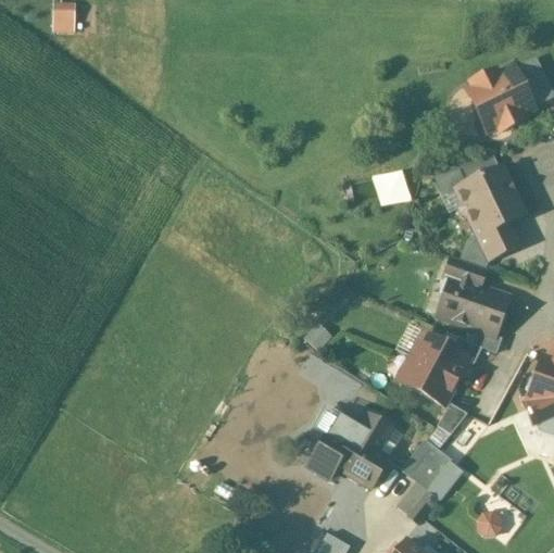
[(52,0),(52,29),(75,30),(75,0),(52,0)]
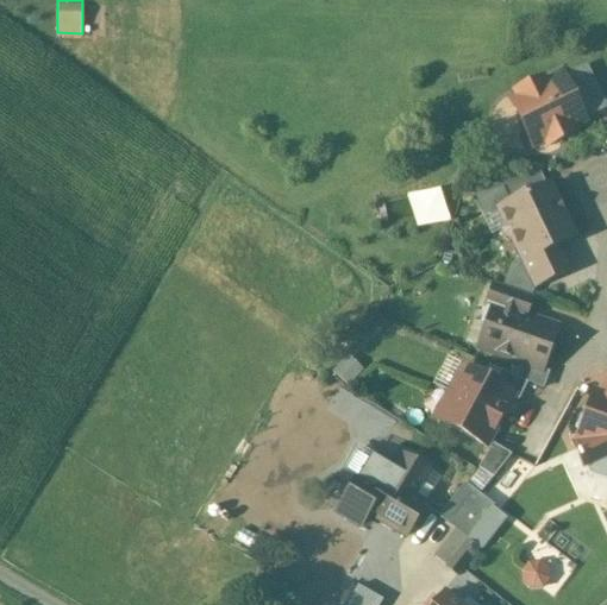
[(564,75),(544,84),(542,77),(519,89),(523,95),(512,100),(534,145),(549,137),(551,143),(574,132),(571,126),(586,119),(564,75)]
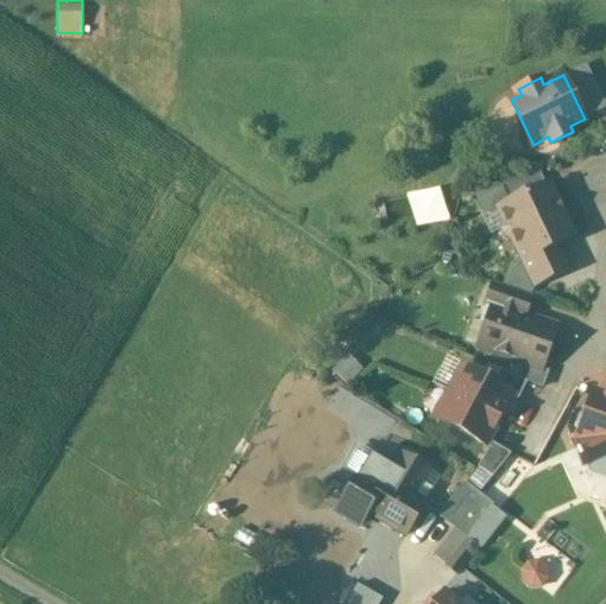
[(550,183),(500,207),(506,218),(503,221),(502,227),(505,235),(511,237),(515,236),(519,247),(519,248),(524,259),(559,243),(575,235),(550,183)]
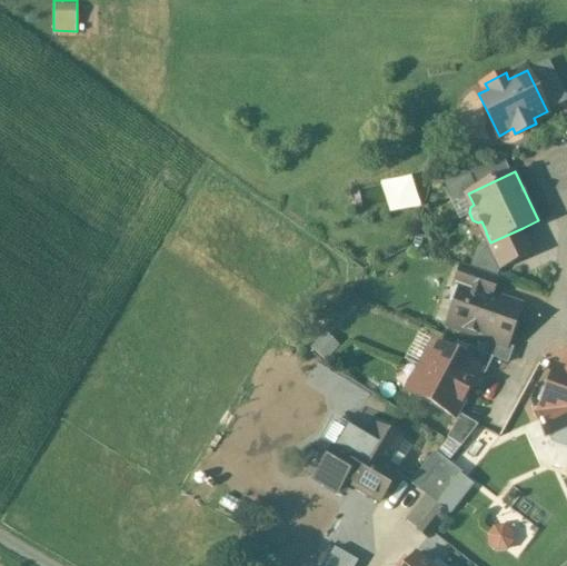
[(523,228),(490,242),(499,262),(506,265),(534,251),(523,228)]
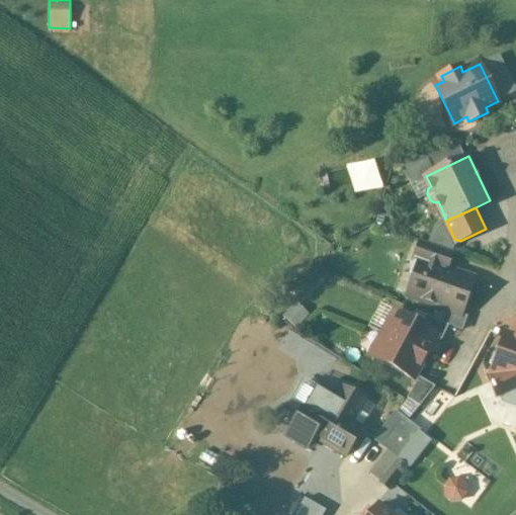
[(453,251),(421,240),(416,255),(448,266),(453,251)]
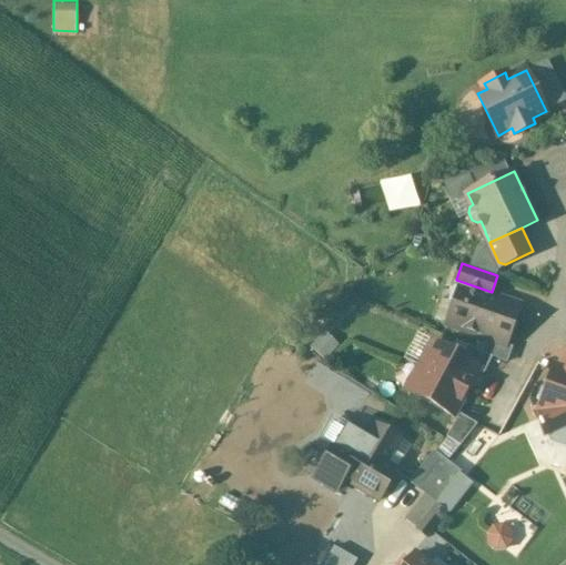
[(492,292),(456,280),(454,284),(455,284),(450,299),(455,301),(447,322),(507,343),(521,303),(492,292)]
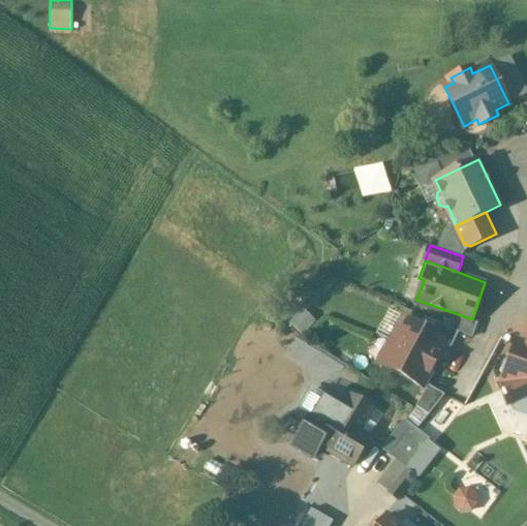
[(290,319),(304,331),(316,316),(304,305),(290,319)]
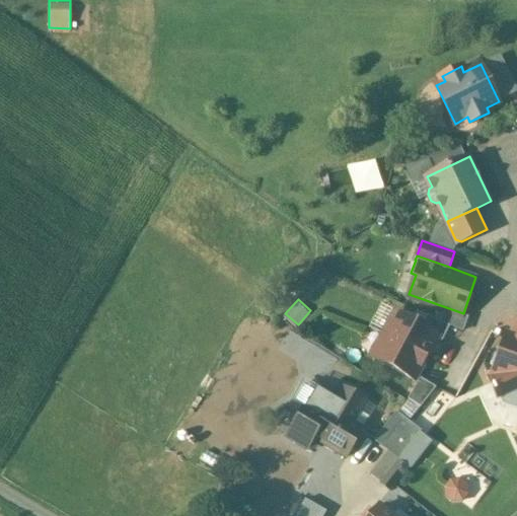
[(371,322),(380,326),(391,303),(382,299),(371,322)]
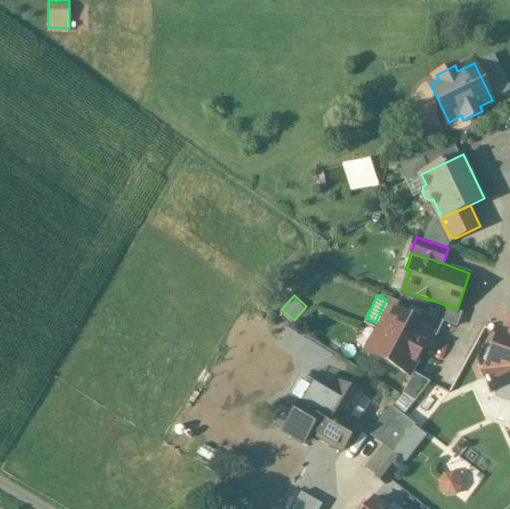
[(416,320),(392,307),(380,329),(421,351),(431,331),(433,329),(416,320)]
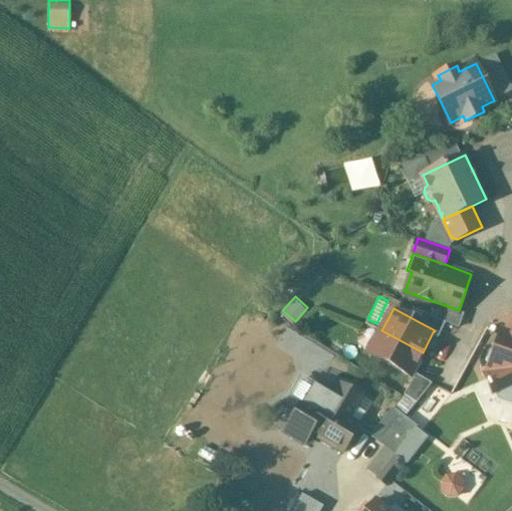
[(447,321),(425,311),(423,312),(418,321),(435,330),(433,332),(439,336),(447,321)]
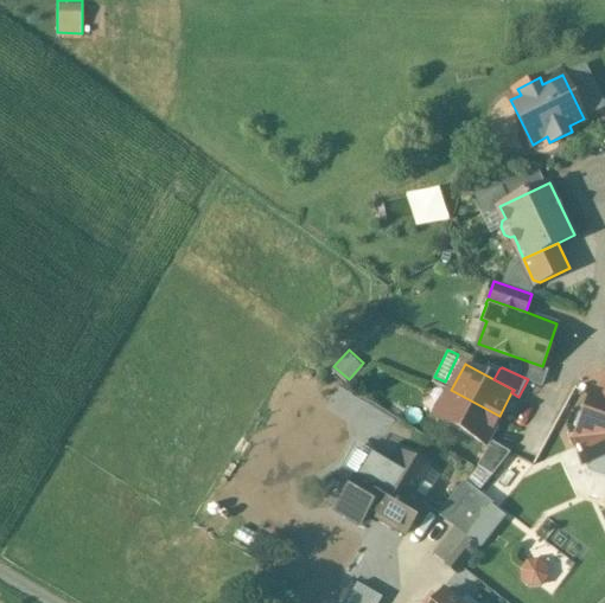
[(500,416),(451,390),(438,416),(485,442),(500,416)]
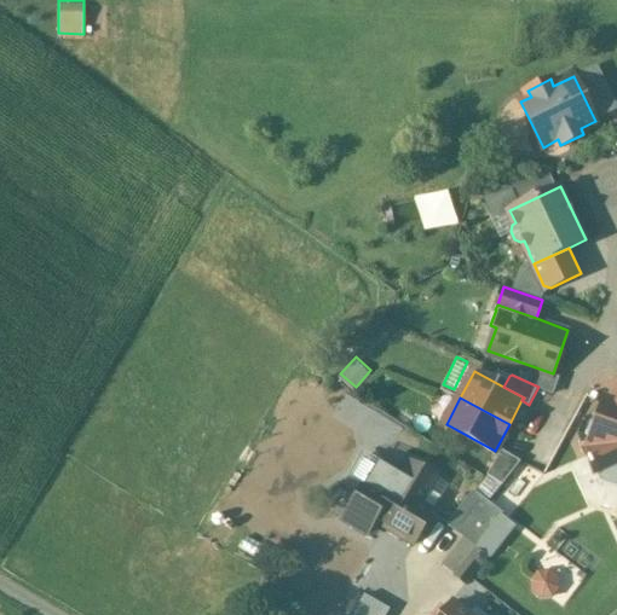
[(616,400),(610,398),(603,401),(597,418),(593,419),(588,433),(590,437),(588,444),(589,444),(588,447),(584,450),(588,458),(590,463),(595,471),(599,470),(600,474),(613,477),(616,476),(616,400)]
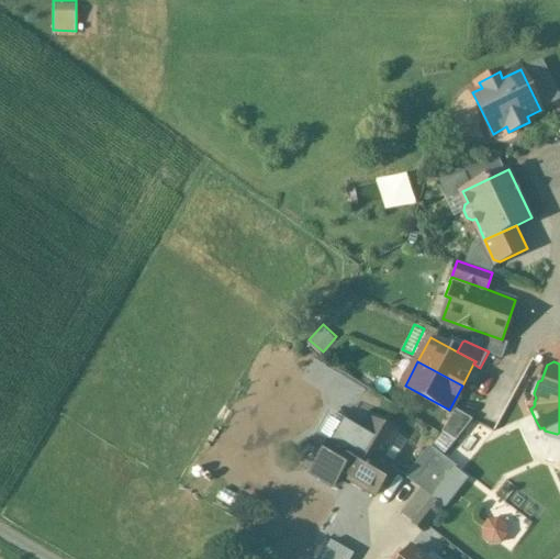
[(457,407),(443,431),(457,438),(473,417),(457,407)]
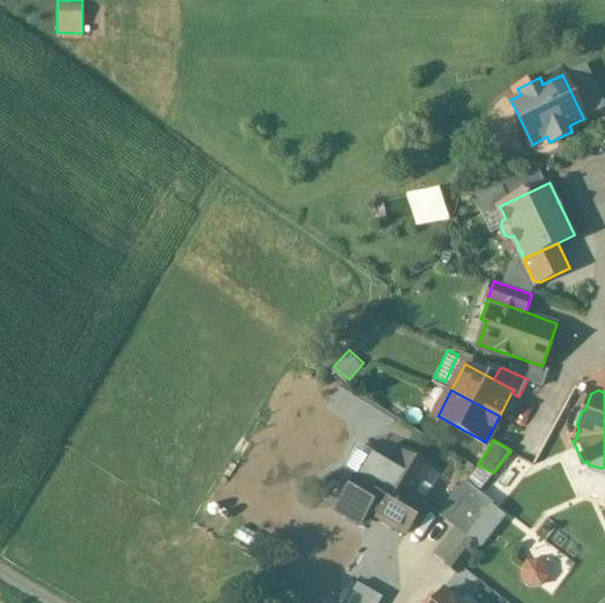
[(427,468),(405,455),(389,481),(412,495),(427,468)]
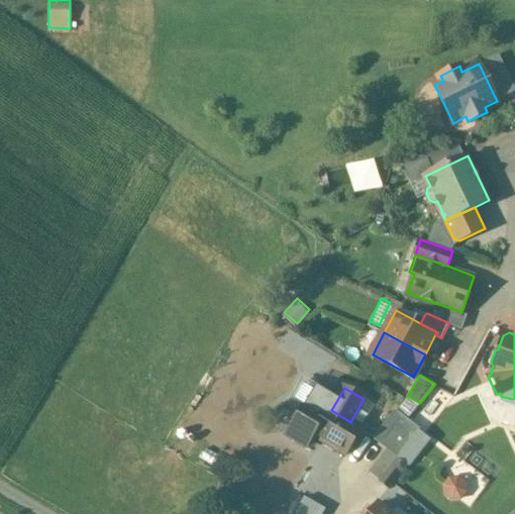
[(331,410),(329,409),(327,412),(309,401),(288,435),(308,446),(315,434),(346,453),(362,428),(350,422),(331,410)]
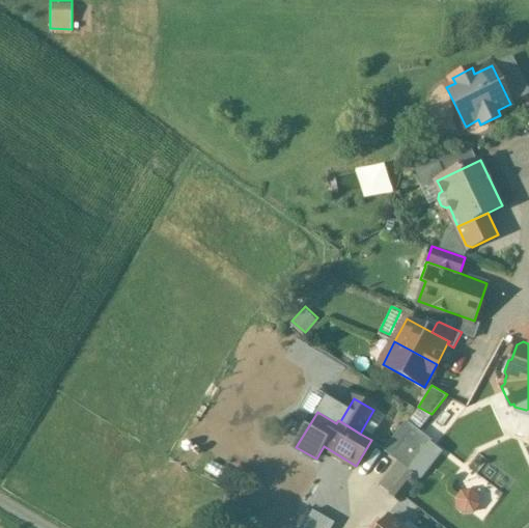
[(406,419),(384,448),(397,460),(420,429),(406,419)]
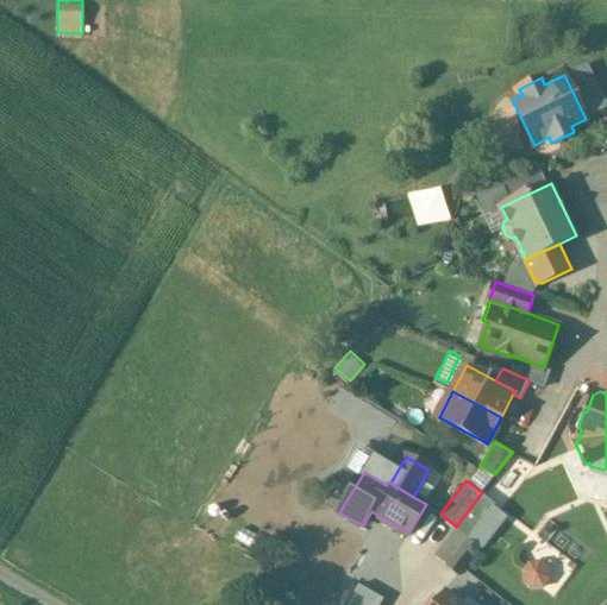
[(498,504),(482,492),(456,527),(471,539),(498,504)]
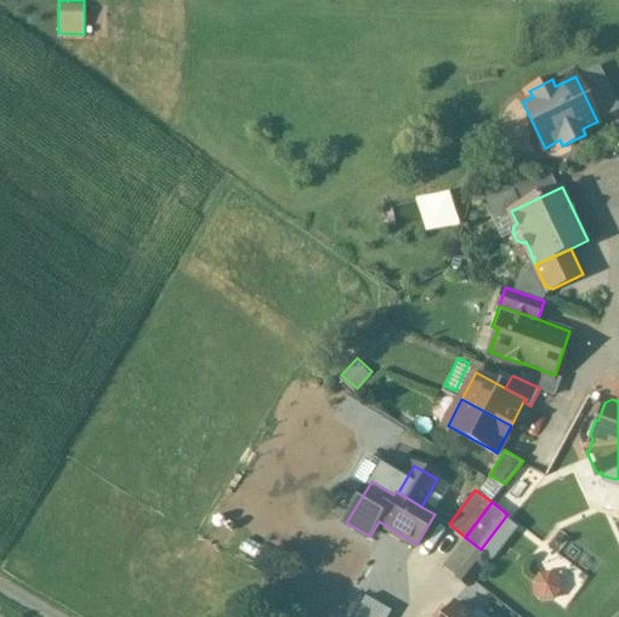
[(543,575),(534,584),(535,596),(545,604),(557,603),(564,594),(563,582),(555,575),(543,575)]
